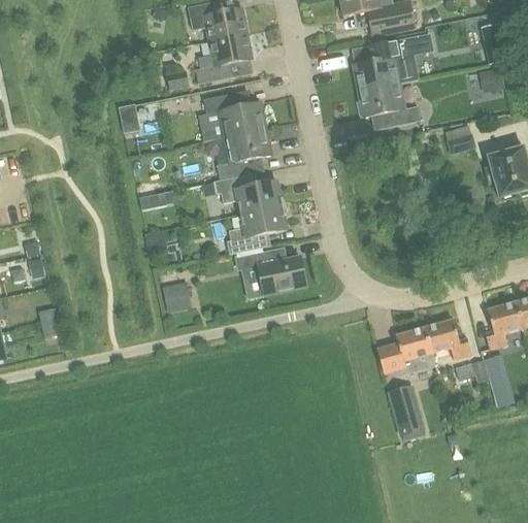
[(210,38),(246,31),(241,6),(216,11),(213,0),(188,5),(193,28),(207,25),(210,38)]
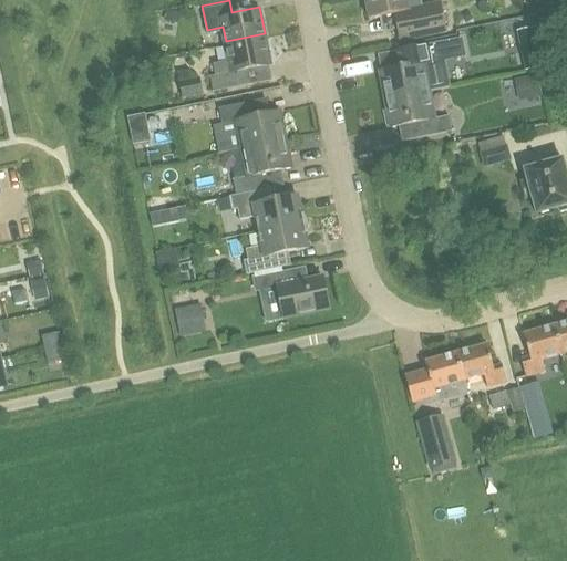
[(422,3),(421,0),(366,0),(369,14),(379,12),(394,9),(398,24),(400,34),(444,26),(439,0),(434,0),(422,3)]
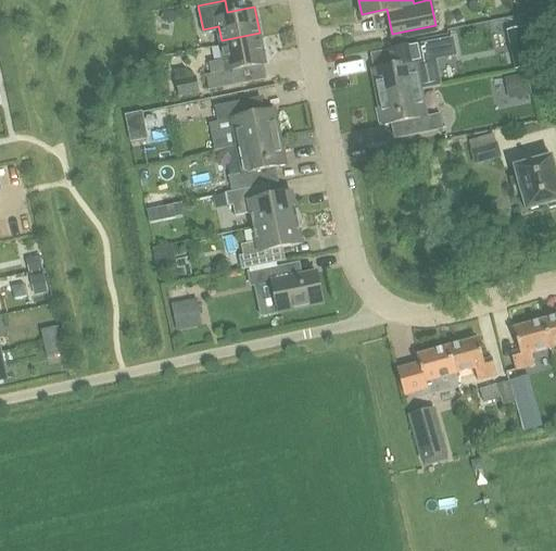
[(456,17),(463,13),(458,5),(452,9),(456,17)]
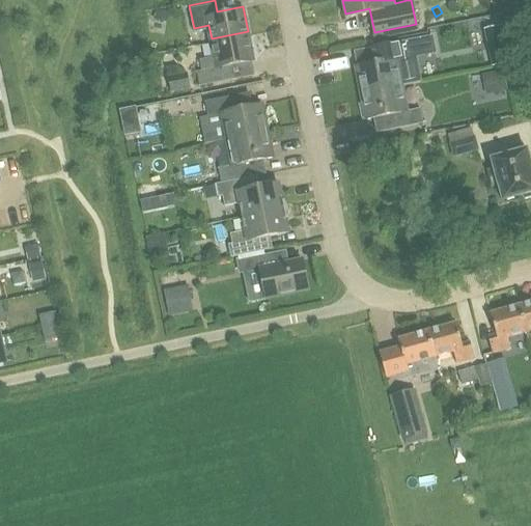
[(155,15),(166,17),(167,9),(156,7),(155,15)]
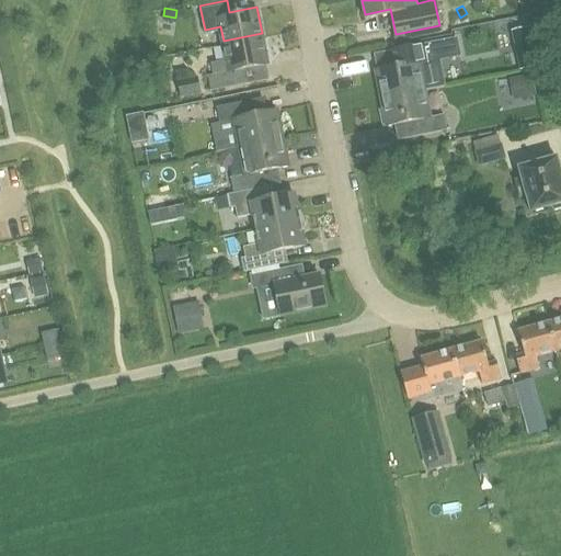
[(267,60),(262,33),(224,41),(227,56),(212,59),(214,71),(208,72),(212,87),(243,80),(240,66),(267,60)]
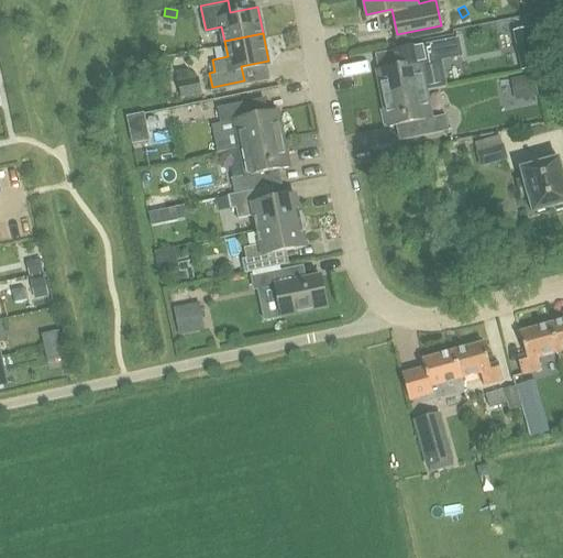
[(383,95),(426,86),(445,81),(440,55),(461,52),(457,34),(386,48),(389,64),(376,67),(383,95)]
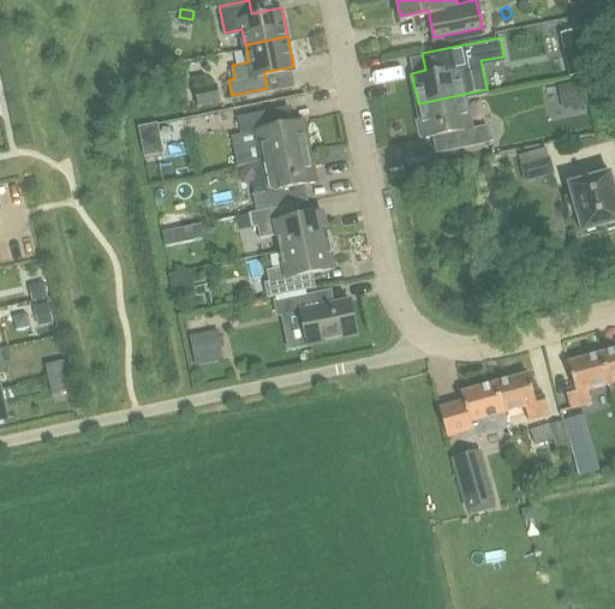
[(585,53),(568,57),(571,71),(589,67),(585,53)]
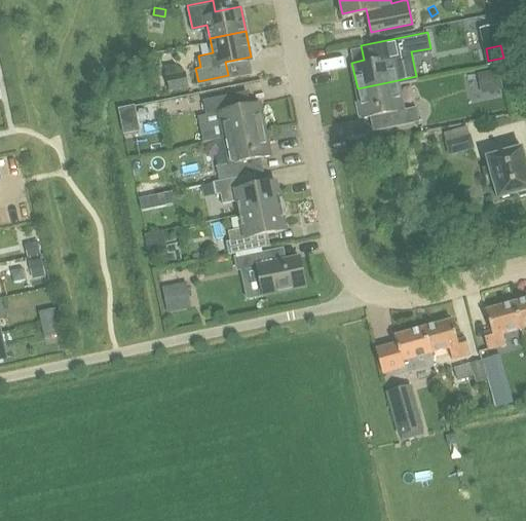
[(502,82),(498,63),(477,67),(481,86),(502,82)]
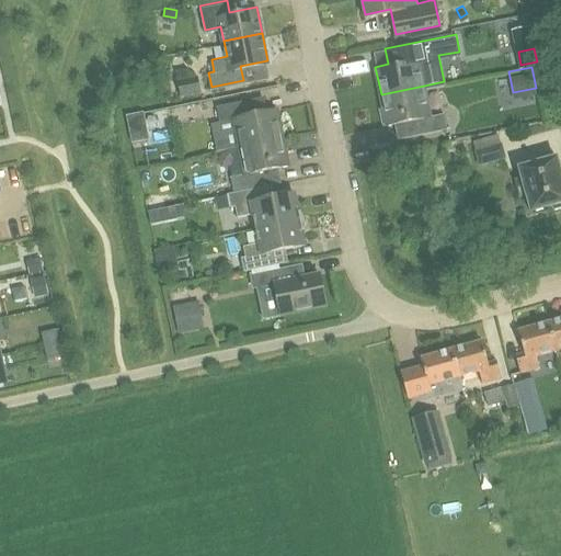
[(181,93),(202,90),(198,74),(178,78),(181,93)]
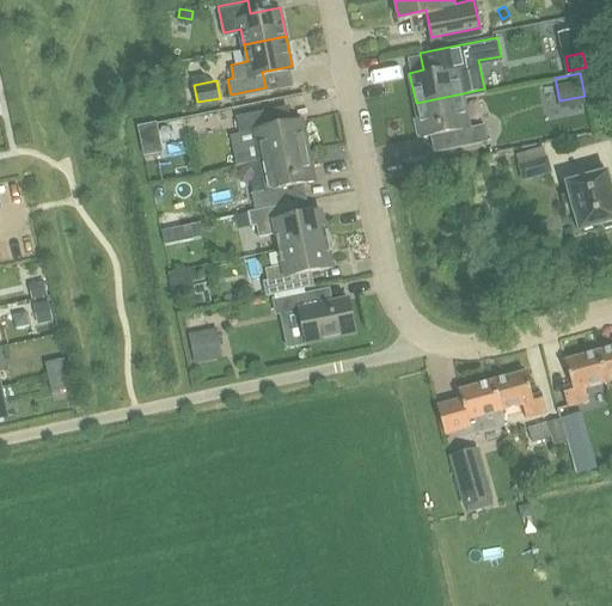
[(469,123),(463,93),(416,103),(422,133),(430,132),(452,127),(456,144),(488,136),(484,121),(469,123)]
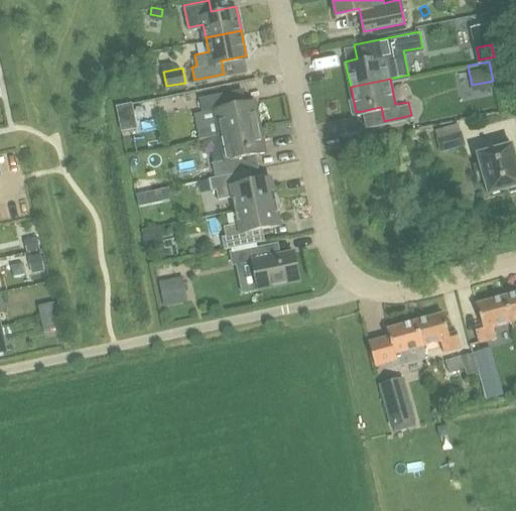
[(200,95),(203,109),(215,106),(220,131),(260,123),(255,98),(246,99),(235,102),(232,88),(226,89),(200,95)]
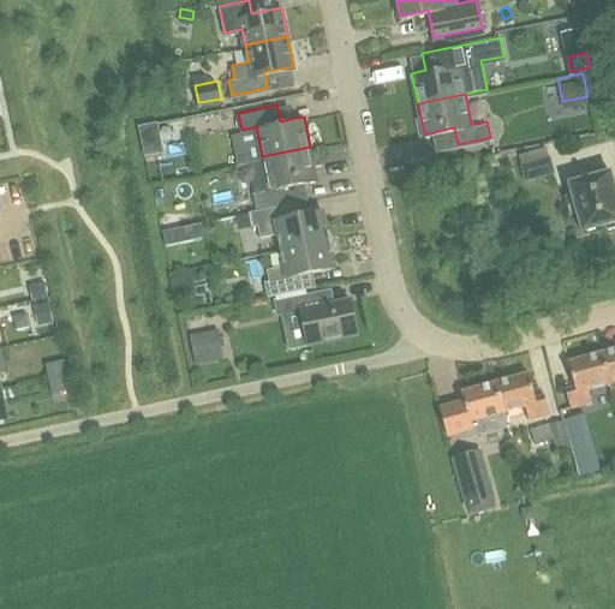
[(162,149),(156,120),(141,123),(145,153),(162,149)]
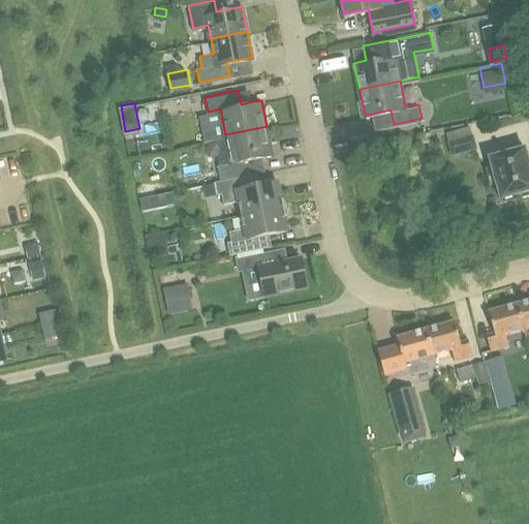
[(245,158),(262,154),(272,152),(267,126),(225,134),(230,160),(230,161),(218,163),(221,179),(248,173),(245,158)]
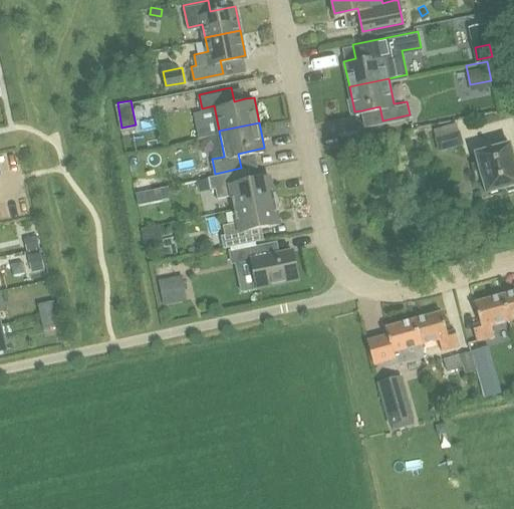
[(458,128),(437,134),(434,134),(438,149),(463,142),(460,126),(458,128)]
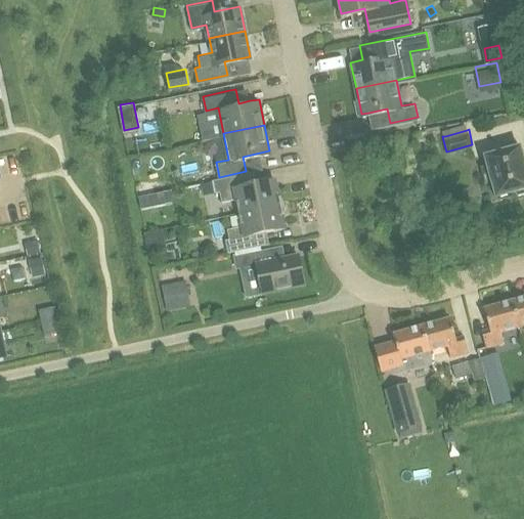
[(516,188),(517,191),(519,192),(523,190),(523,162),(519,143),(484,154),(486,160),(479,163),(483,179),(491,177),(496,193),(516,188)]
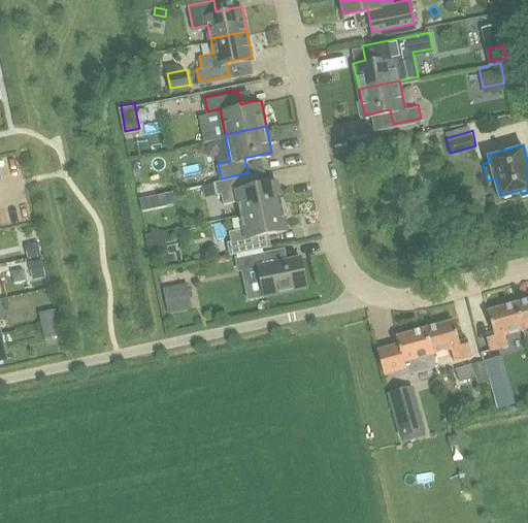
[(149,153),(131,156),(138,195),(157,191),(149,153)]
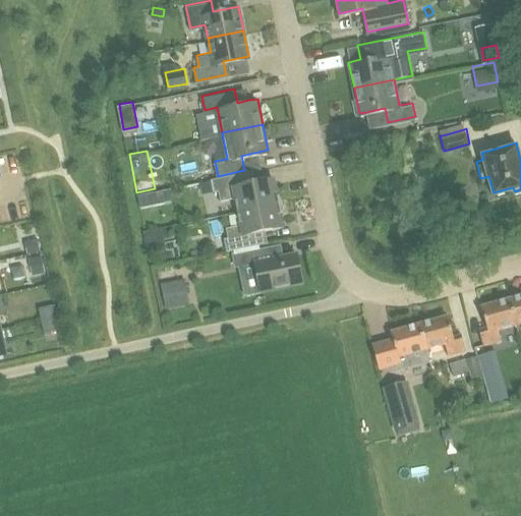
[(239,209),(283,199),(282,196),(280,191),(277,192),(274,176),(247,182),(244,170),(218,176),(213,177),(215,189),(219,188),(221,198),(236,195),(239,209)]
